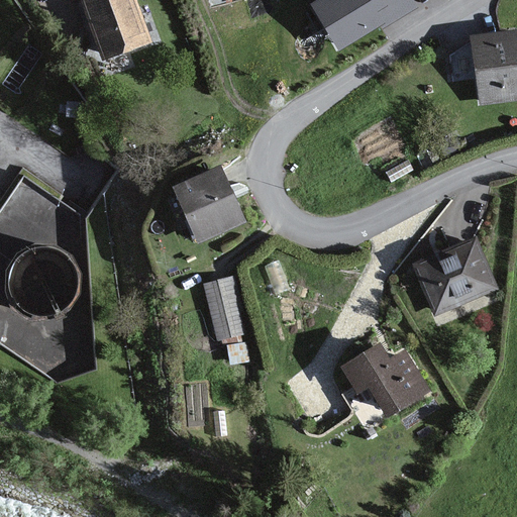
[(145,44),(129,0),(80,0),(100,60),(145,44)]
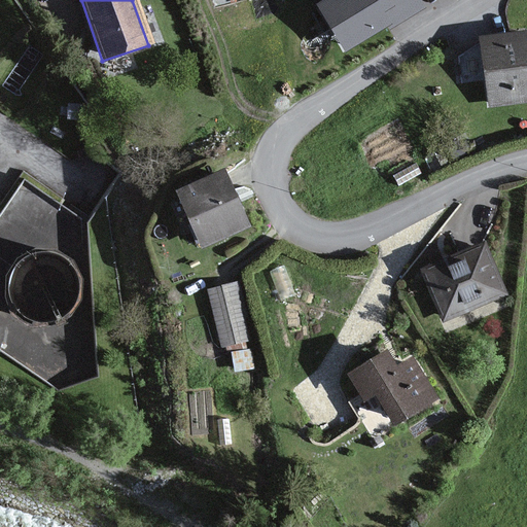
[(321,0),(315,4),(344,53),(388,27),(390,30),(427,7),(422,0),(321,0)]
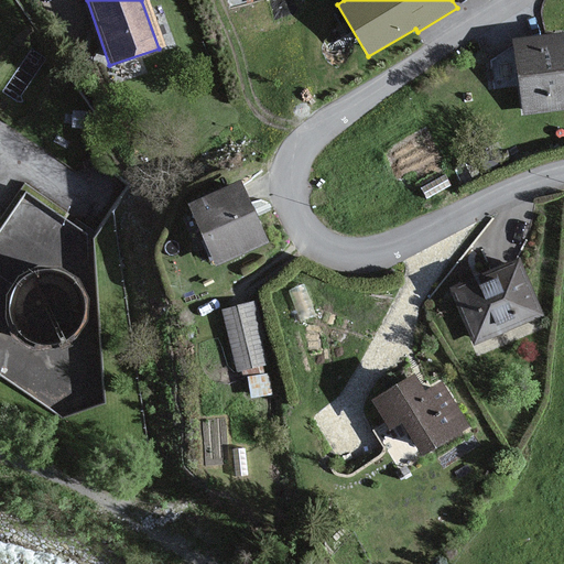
[(563,104),(563,31),(512,38),(521,109),(563,104)]
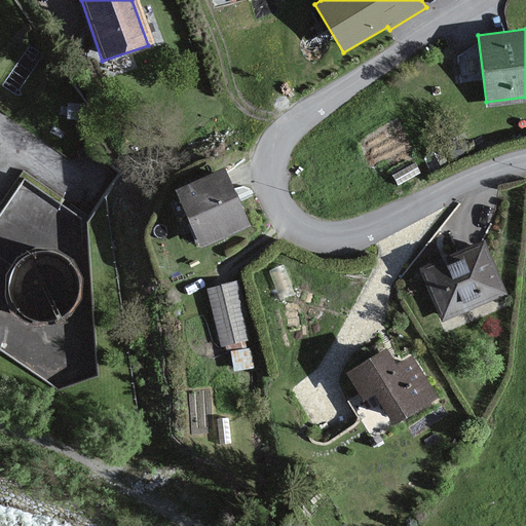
[(251,230),(227,175),(180,194),(203,250),(251,230)]
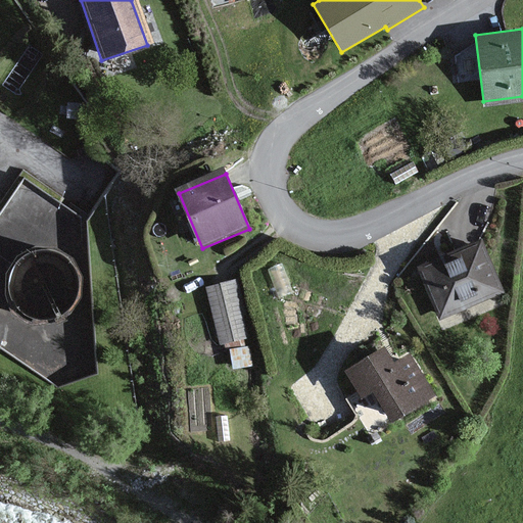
[(86,370),(69,217),(20,181),(0,207),(0,342),(54,382),(86,370)]
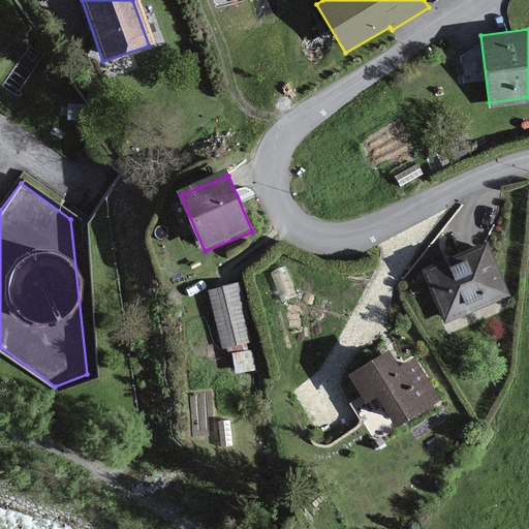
[(504,290),(483,241),(423,267),(444,316),(504,290)]
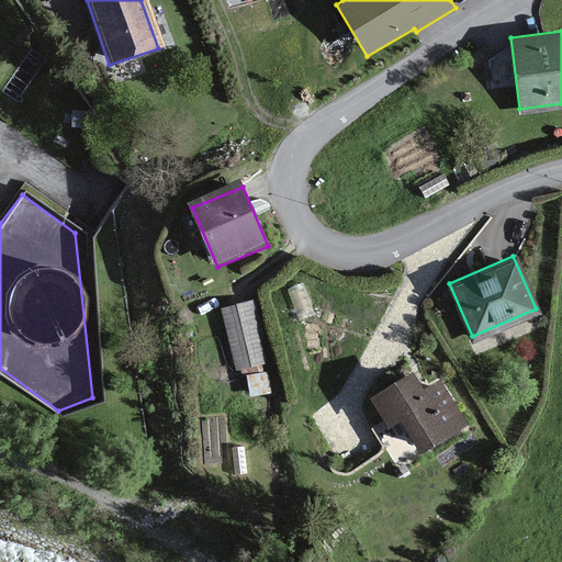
[(267,364),(254,304),(220,312),(223,323),(212,325),(215,341),(227,339),(235,371),(267,364)]
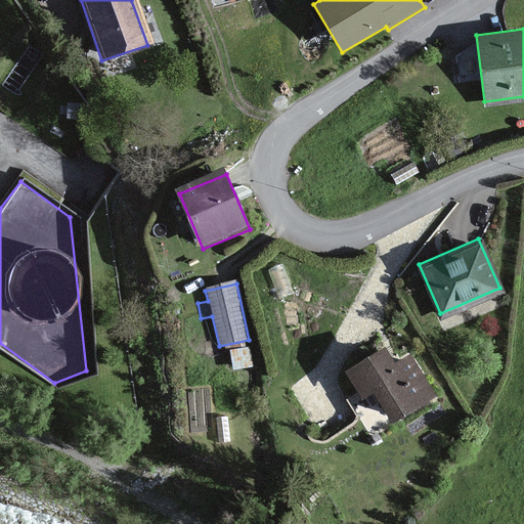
[(395,362),(387,348),(350,370),(363,394),(376,388),(392,416),(432,392),(410,354),(395,362)]
